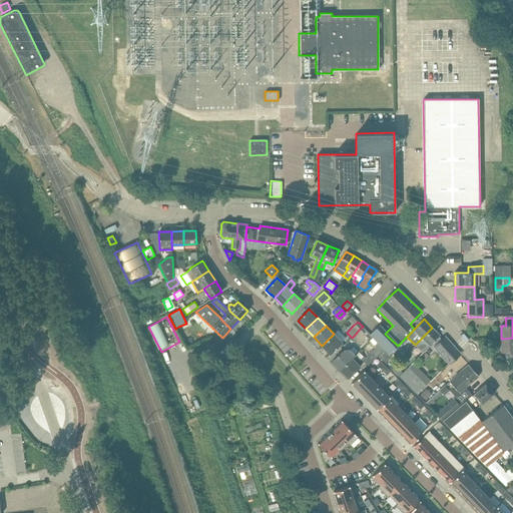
[(377,343),(384,349),(389,355),(398,346),(385,334),(378,326),(370,334),(369,335),(373,338),(377,343)]
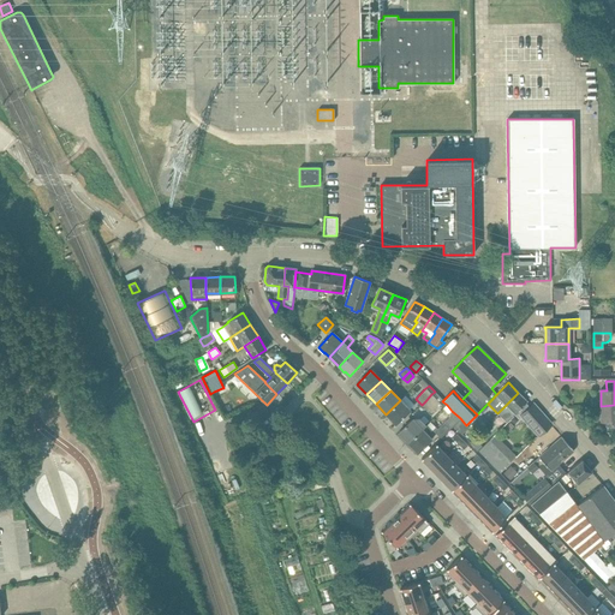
[(425,401),(422,405),(431,416),(441,407),(442,410),(443,408),(445,407),(447,405),(442,401),(443,400),(435,392),(431,394),(425,401)]
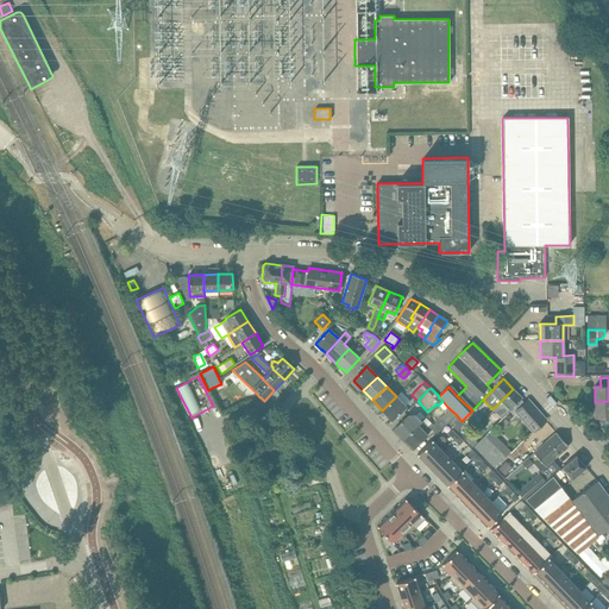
[(520,399),(522,397),(513,389),(493,409),(501,418),(512,407),(520,399)]
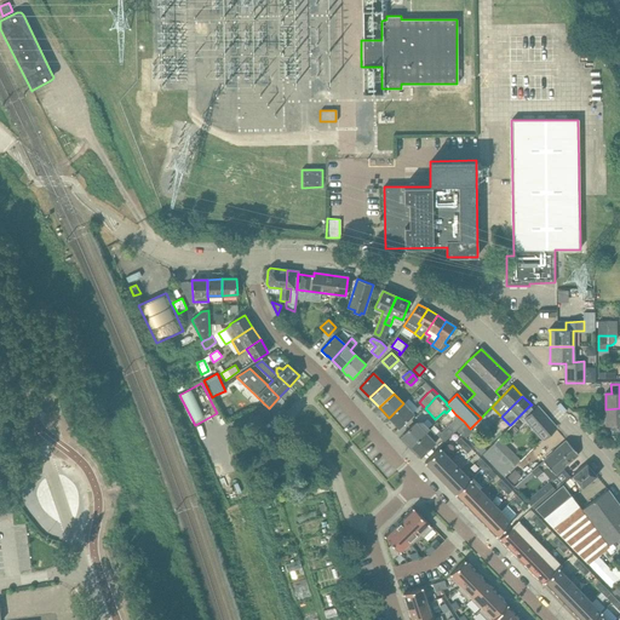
[(403,403),(389,418),(400,428),(413,414),(413,413),(403,403)]
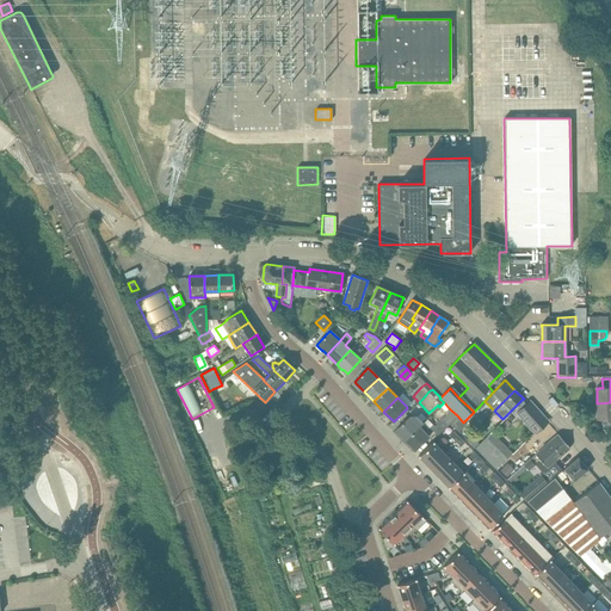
[(526,406),(522,400),(513,408),(535,432),(548,421),(530,402),(526,406)]
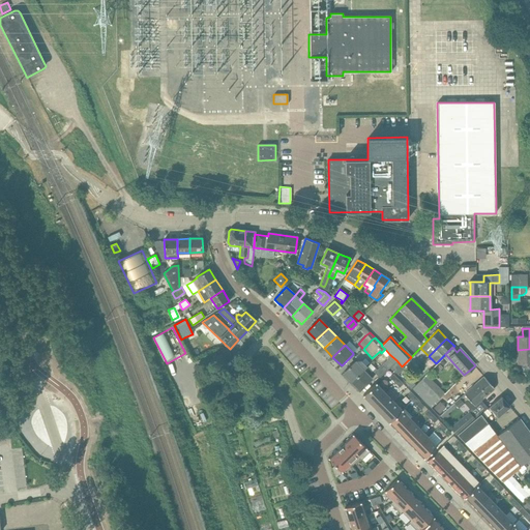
[(529,349),(518,350),(518,356),(518,363),(523,363),(523,371),(529,370),(529,349)]
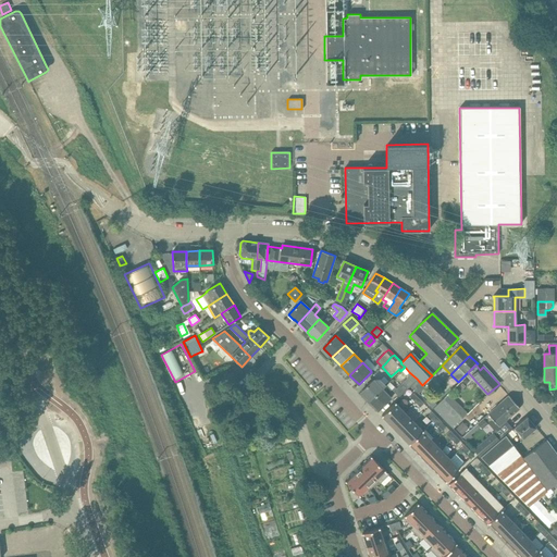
[(382,390),(369,401),(379,410),(391,398),(390,397),(394,393),(398,397),(410,385),(412,383),(417,379),(409,372),(407,374),(407,375),(406,380),(396,390),(394,387),(391,391),(385,386),(382,390)]
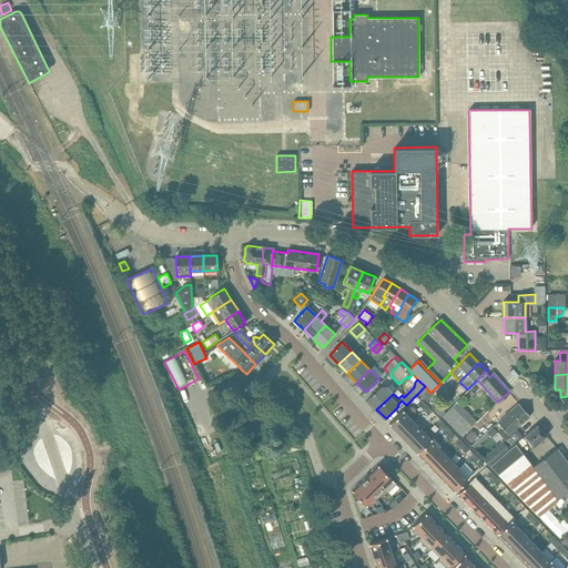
[(425,398),(430,393),(425,386),(421,391),(418,393),(425,398)]
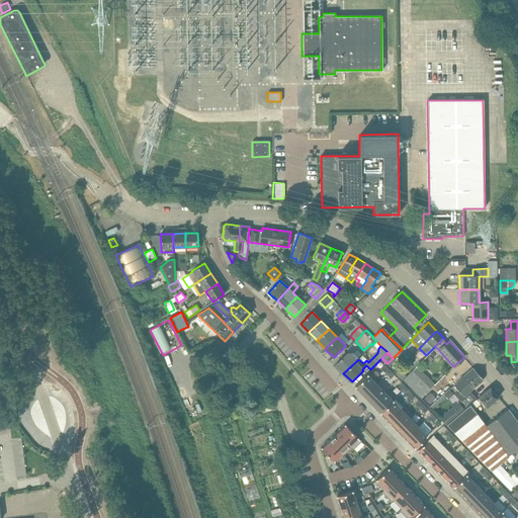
[(346,353),(335,364),(343,373),(355,362),(358,359),(353,353),(347,354),(346,353)]
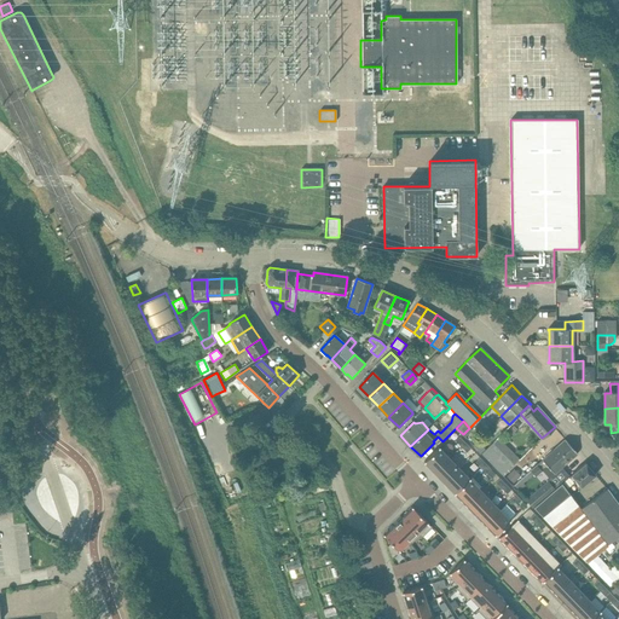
[(466,443),(460,437),(456,441),(461,446),(466,443)]
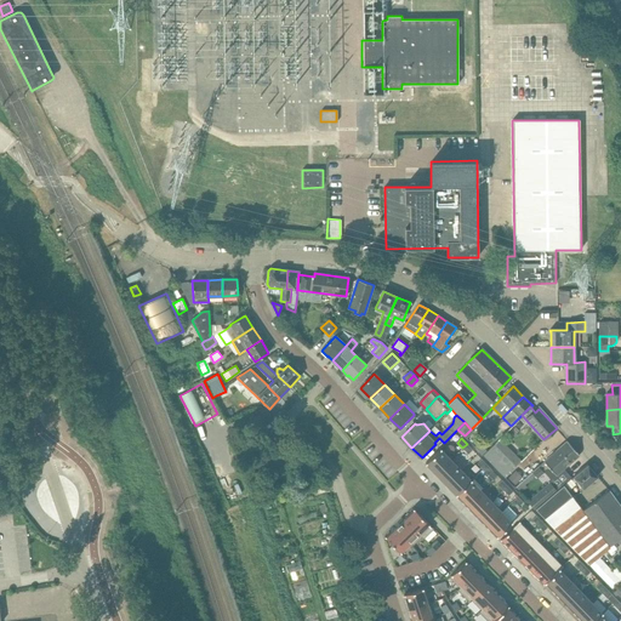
[(539,466),(531,472),(533,472),(535,476),(537,478),(545,473),(543,471),(550,466),(557,474),(564,468),(580,455),(568,442),(545,461),(539,467),(539,466)]
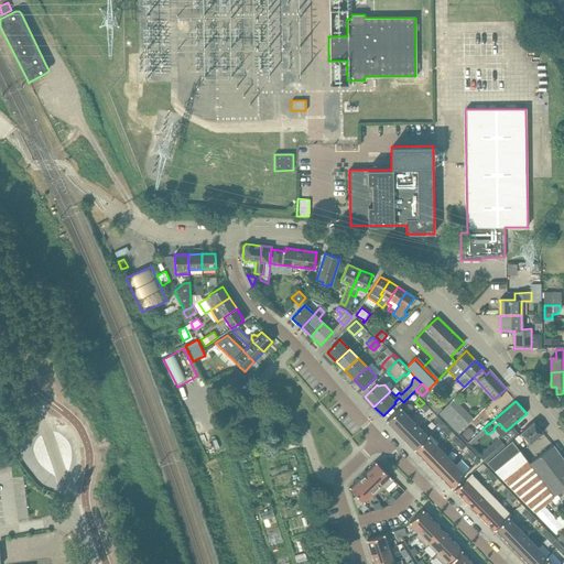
[(424,403),(420,407),(425,412),(429,409),(424,403)]
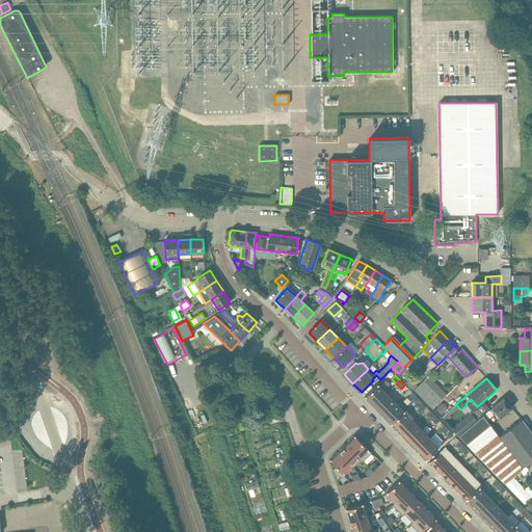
[(425,380),(415,390),(432,407),(442,398),(425,380)]
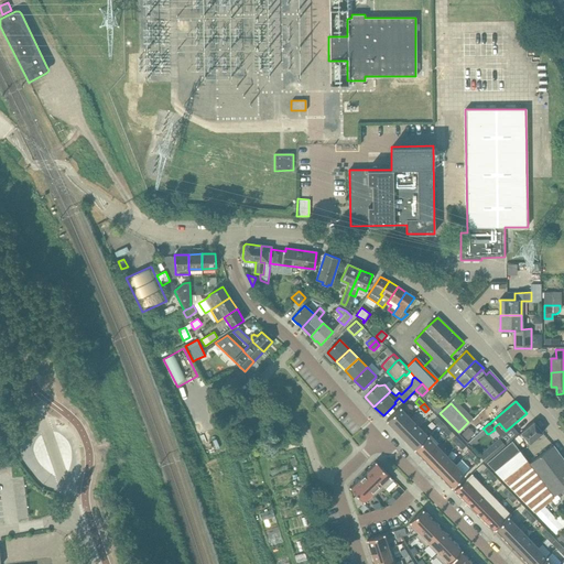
[(387,422),(396,431),(410,418),(400,408),(387,421),(387,422)]
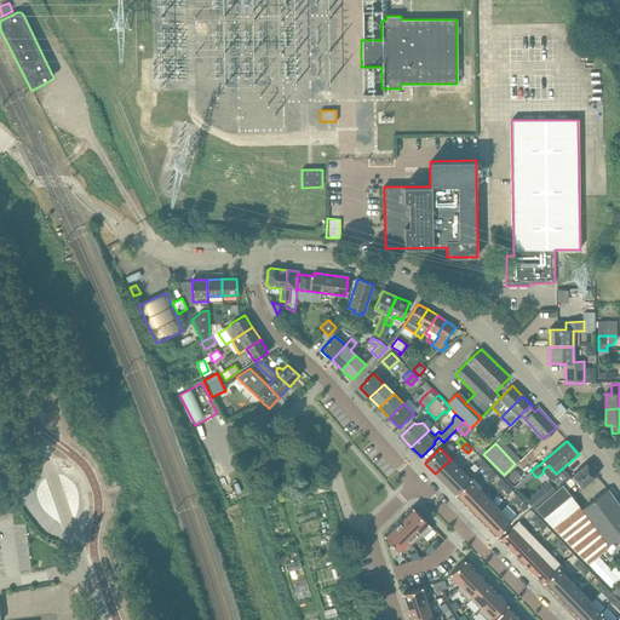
[(451,459),(435,474),(446,483),(460,469),(465,464),(457,454),(451,459)]
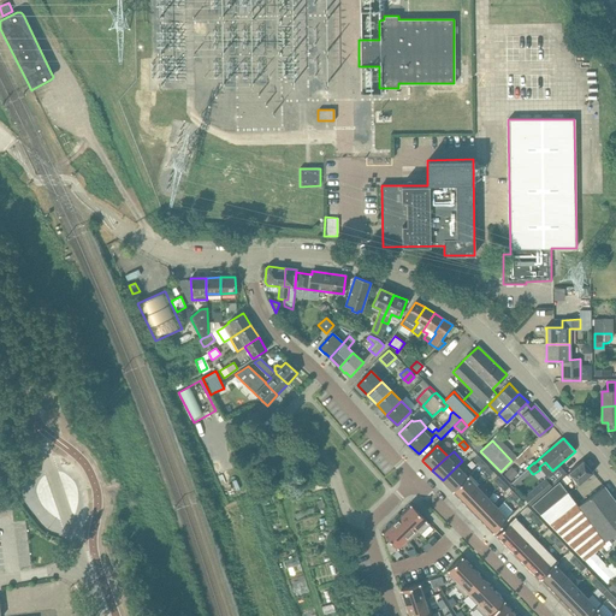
[(484,461),(478,455),(473,460),(479,466),(484,461)]
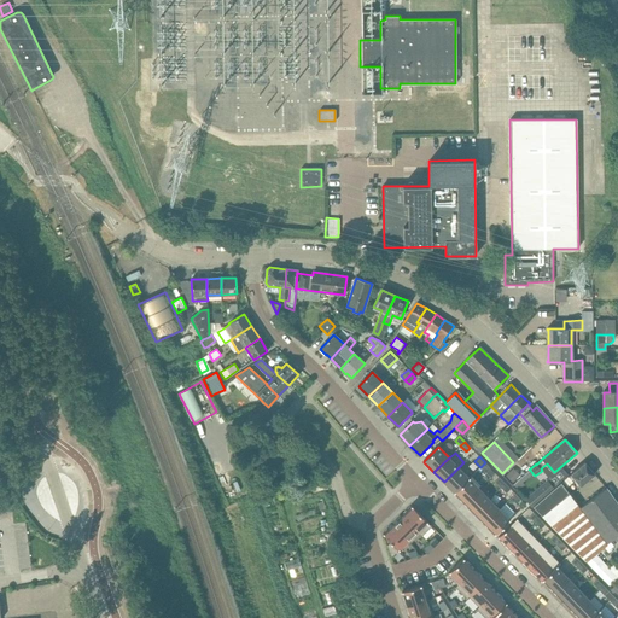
[(485,462),(481,467),(485,472),(490,468),(485,462)]
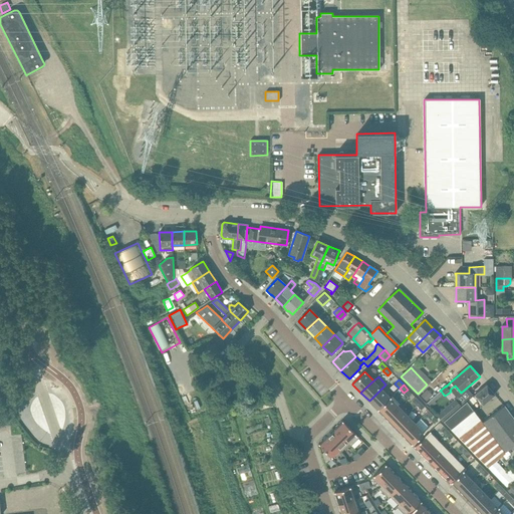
[(486,384),(473,397),(476,401),(478,400),(482,405),(495,395),(486,384)]
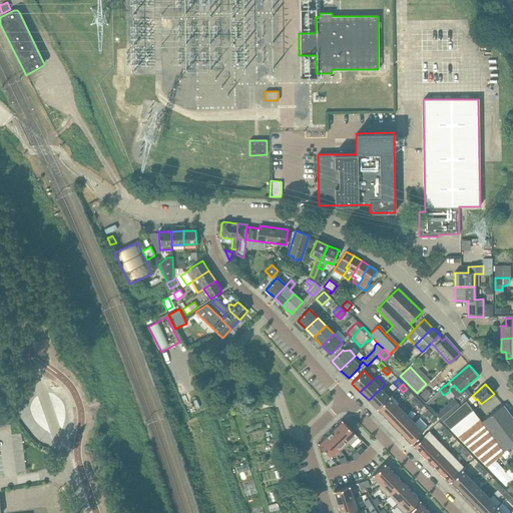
[(369,400),(377,409),(390,397),(381,388),(369,400)]
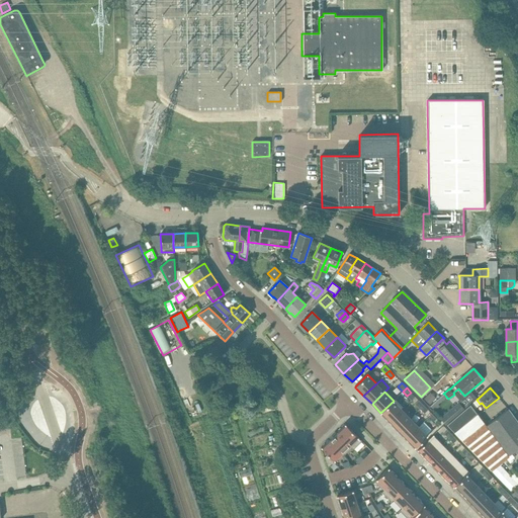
[(394,401),(380,413),(389,422),(402,409),(394,401)]
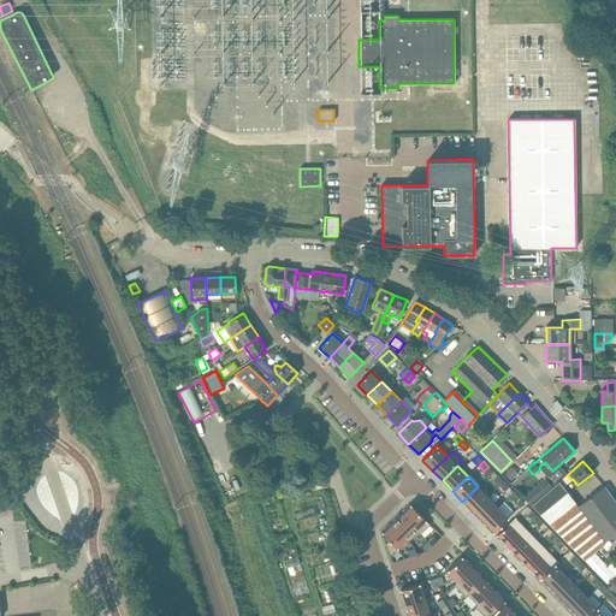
[(503,481),(498,477),(493,480),(499,486),(503,481)]
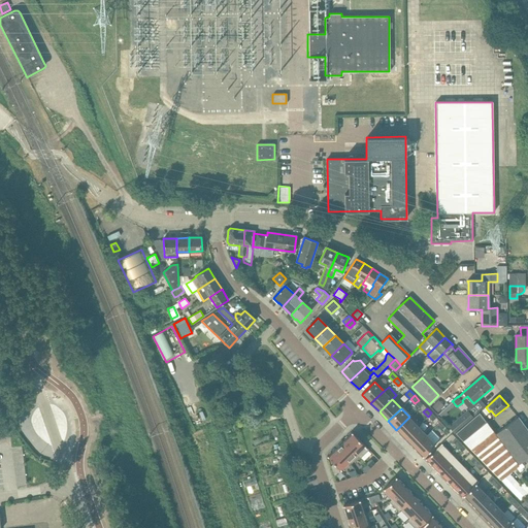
[(467,410),(449,426),(455,433),(455,432),(473,417),(467,410)]
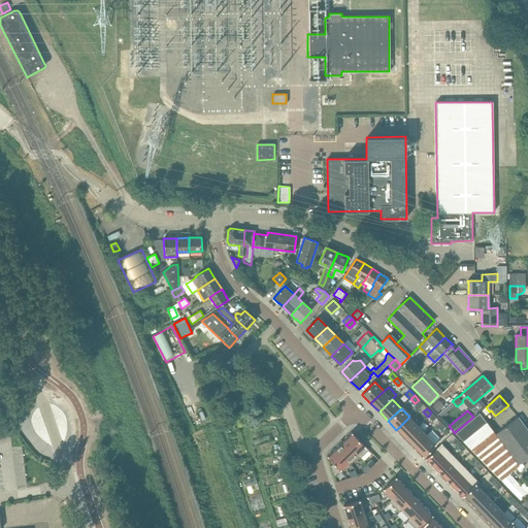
[(499,479),(500,479),(507,472),(527,457),(527,429),(518,417),(495,434),(481,420),(485,416),(481,410),(473,417),(455,432),(455,433),(499,479)]
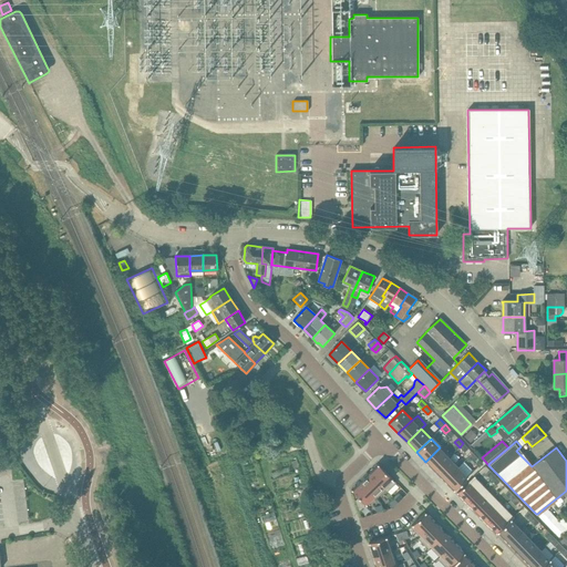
[(464,453),(468,449),(463,443),(460,447),(464,453)]
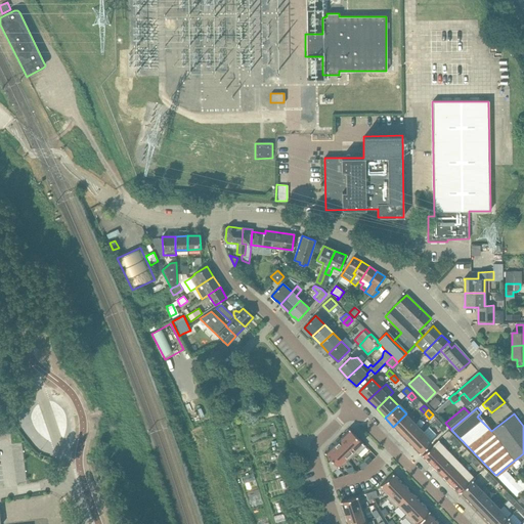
[(406,413),(393,427),(402,435),(415,423),(406,413)]
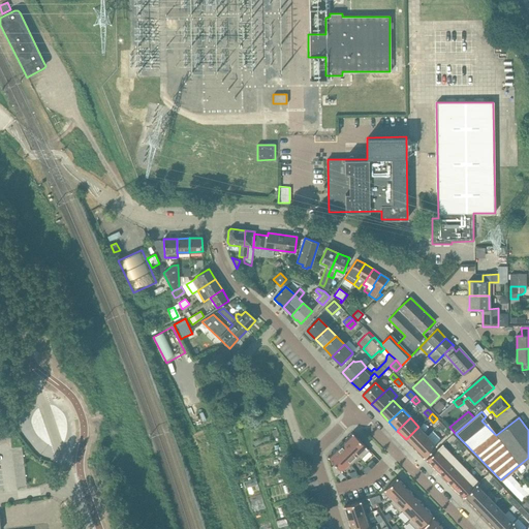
[(437,427),(442,431),(445,428),(441,423),(437,427)]
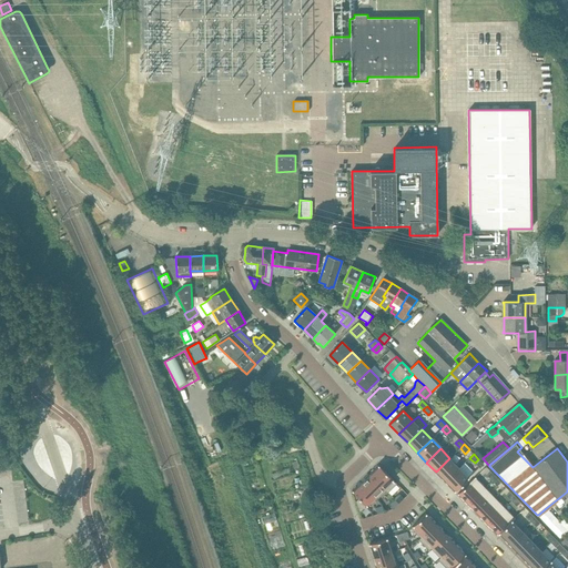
[(449,458),(436,472),(445,482),(459,468),(449,458)]
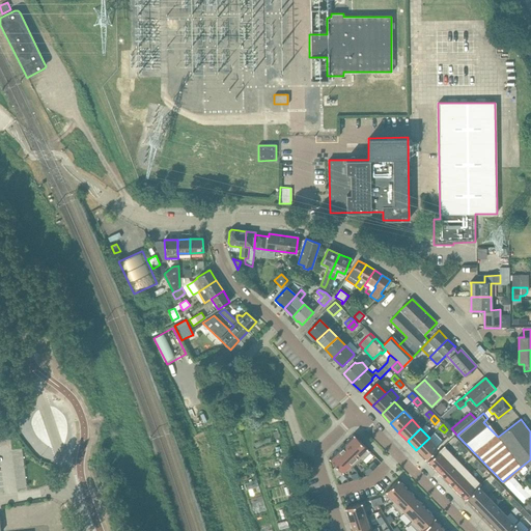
[(361,458),(360,458),(362,460),(370,452),(354,435),(345,443),(361,458)]
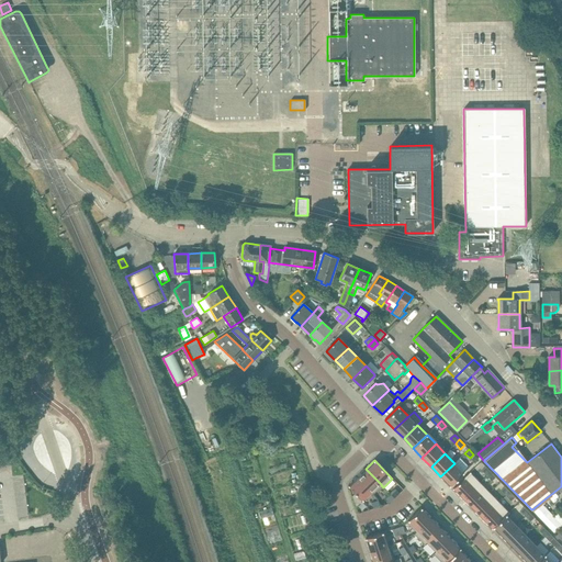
[(450,486),(463,473),(454,463),(440,476),(450,486)]
